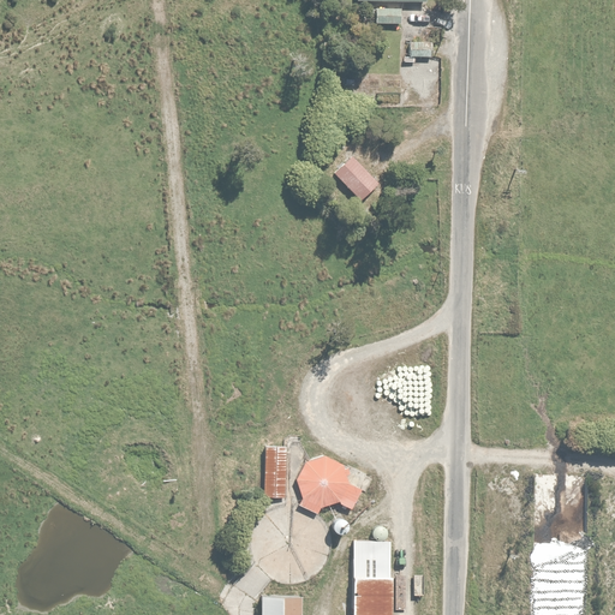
[(376,6),(376,24),(402,24),(402,6),(376,6)]
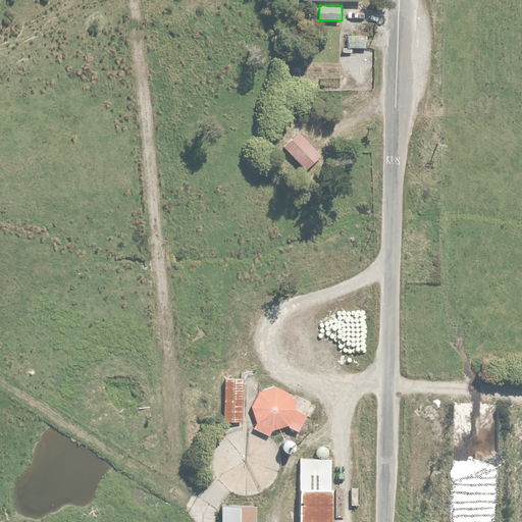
[(318,150),(298,133),(285,148),(305,165),(318,150)]
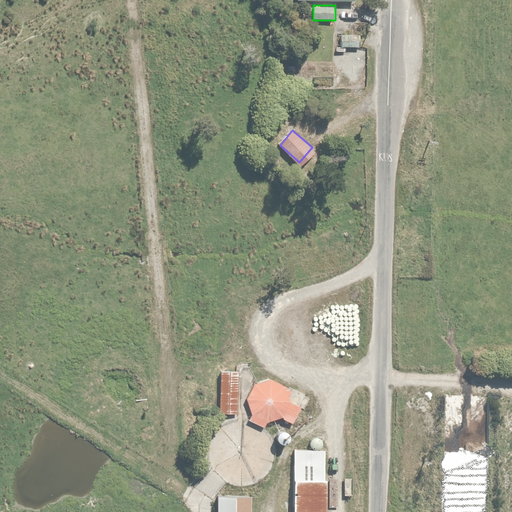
[(238,370),(221,371),(221,404),(239,404),(238,370)]
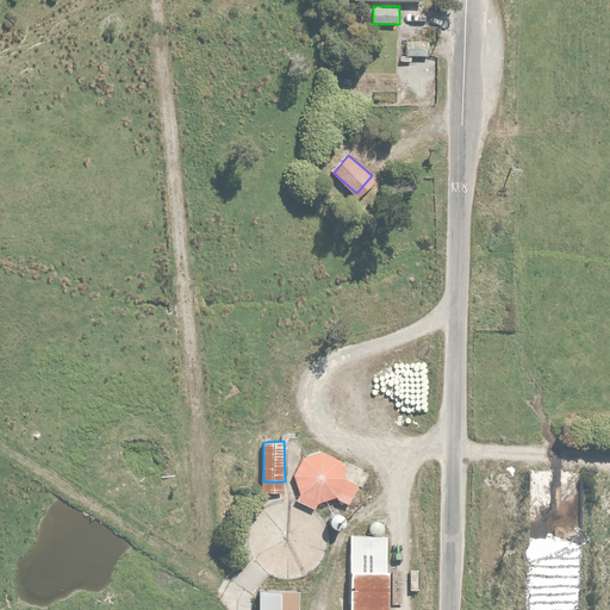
[(300,495),(297,502),(317,510),(323,502),(336,497),(350,505),(359,486),(344,480),(344,464),(321,453),(304,456),(294,478),(300,495)]
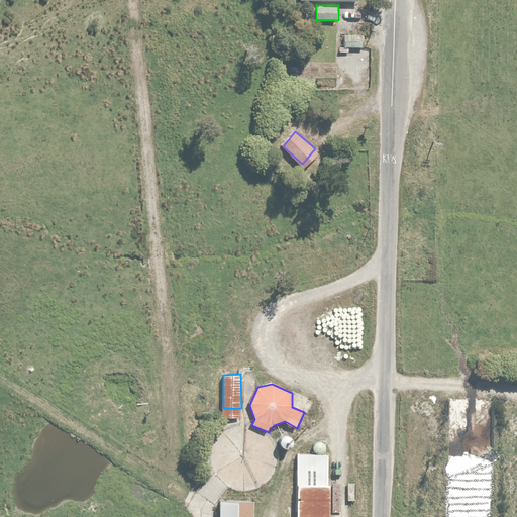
[(329,516),(330,454),(298,454),(297,516),(329,516)]
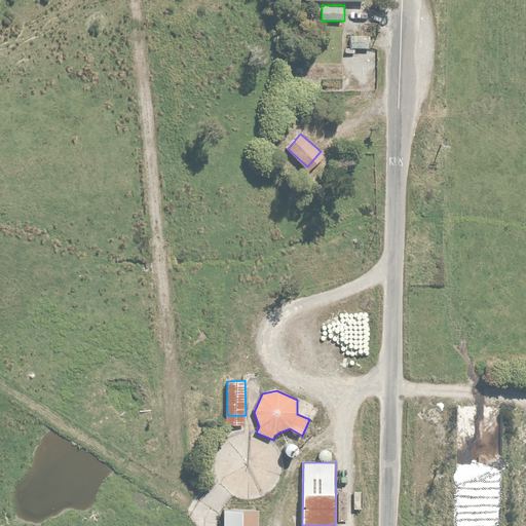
[(222,525),(256,525),(257,511),(223,510),(222,525)]
